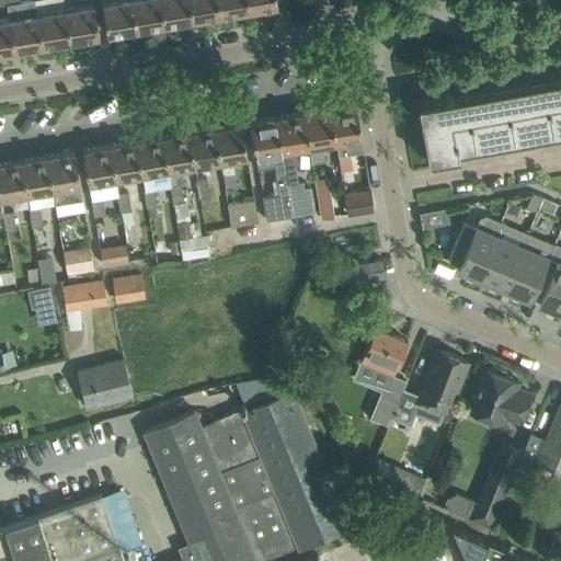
[(107,34),(136,30),(130,0),(119,0),(102,3),(107,34)]
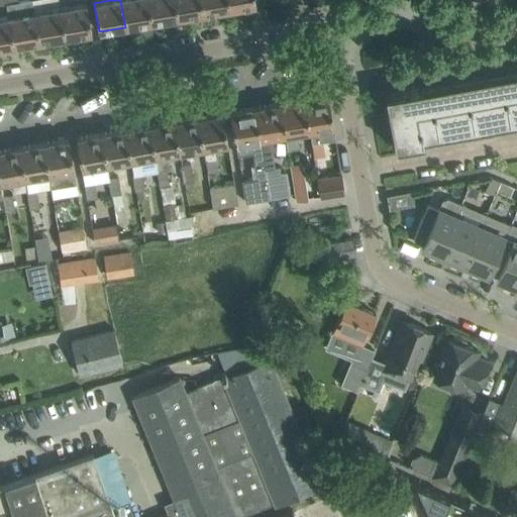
[(120,0),(125,27),(151,22),(146,0),(120,0)]
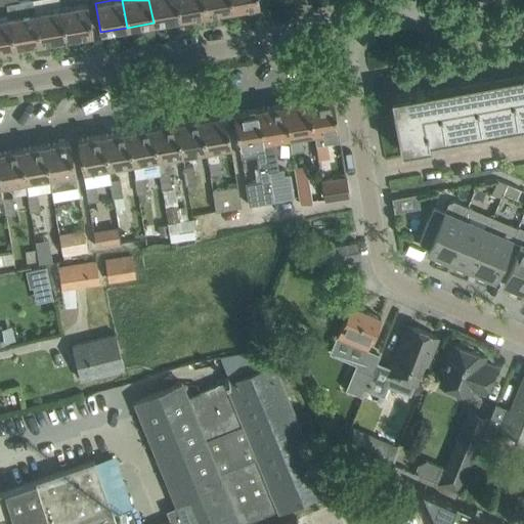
[(148,0),(154,23),(180,18),(176,0),(148,0)]
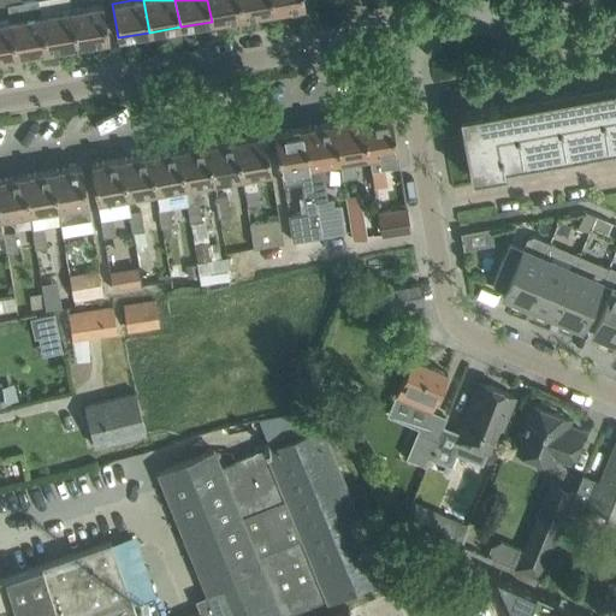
[(207,0),(212,22),(242,16),(240,0),(207,0)]
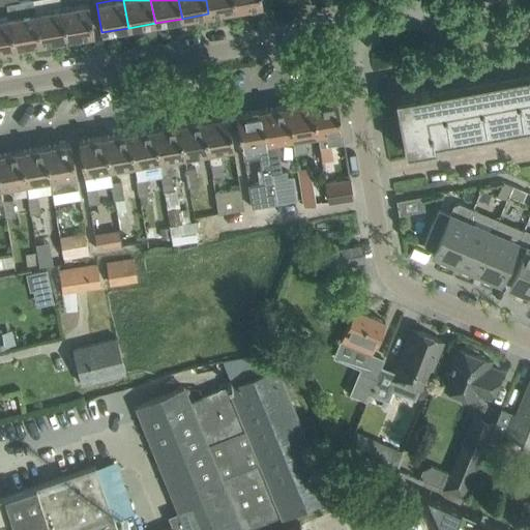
[(206,0),(208,13),(235,9),(233,0),(206,0)]
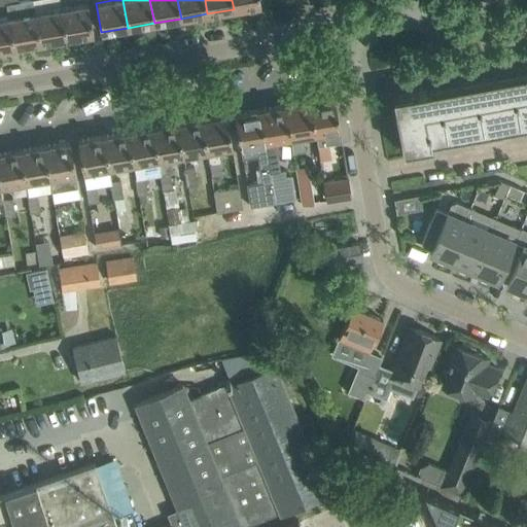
[(232,0),(234,9),(260,5),(259,0),(232,0)]
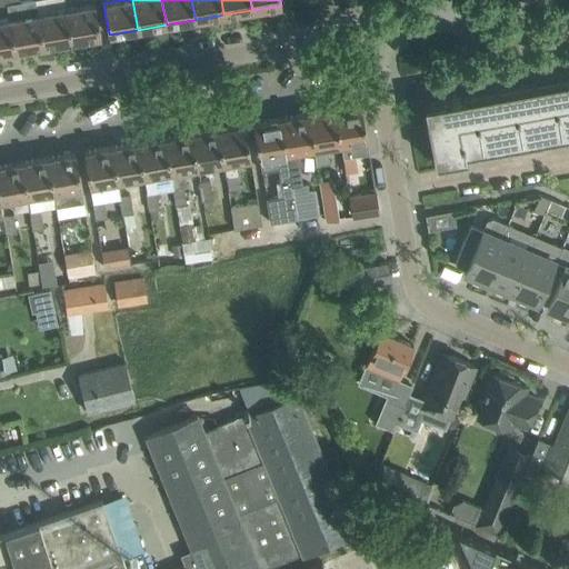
[(71,41),(100,36),(95,3),(67,8),(71,41)]
